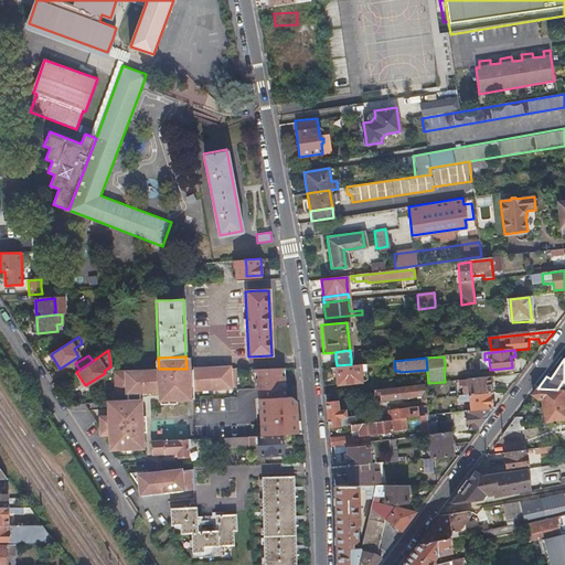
[(351,364),(337,365),(331,366),(331,372),(338,372),(338,383),(362,381),(361,368),(360,364),(351,364)]
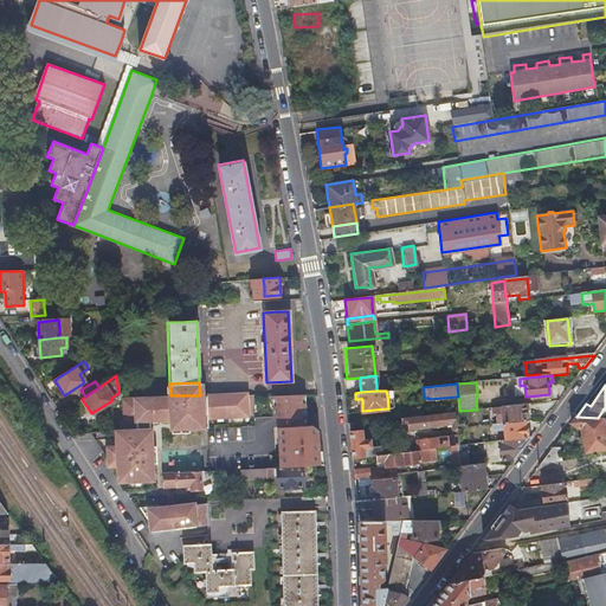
[(206,416),(252,414),(251,393),(200,395),(181,395),(181,410),(187,410),(187,421),(201,420),(201,416),(206,416)]
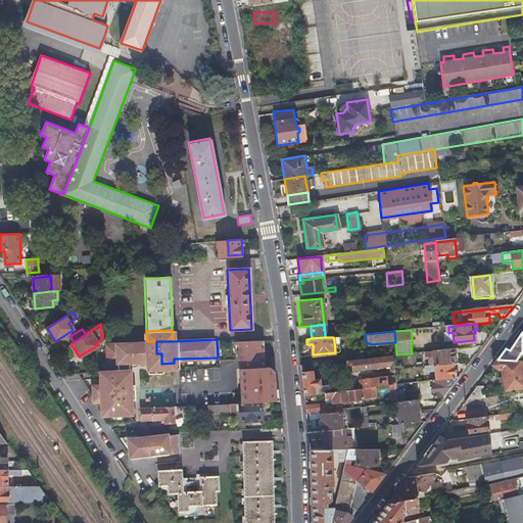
[(264,359),(264,349),(263,340),(231,341),(233,361),(236,360),(264,359)]
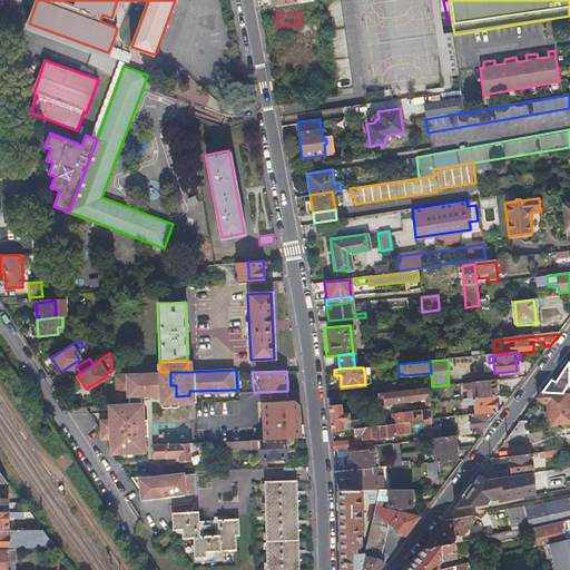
[(158,397),(159,397),(161,397),(163,396),(164,395),(165,394),(167,393),(167,392),(167,391),(167,390),(167,386),(166,381),(166,372),(160,372),(111,374),(114,394),(126,394),(138,393),(158,393),(158,397)]
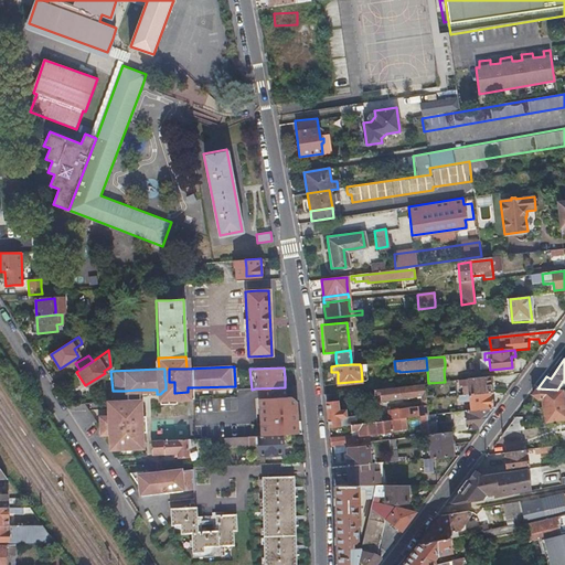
[(158,394),(157,394),(157,408),(174,407),(174,404),(192,396),(192,387),(188,387),(188,392),(174,393),(174,382),(169,382),(169,369),(164,369),(164,377),(166,383),(166,386),(166,387),(166,388),(166,390),(163,391),(162,392),(161,393),(160,394),(158,394)]
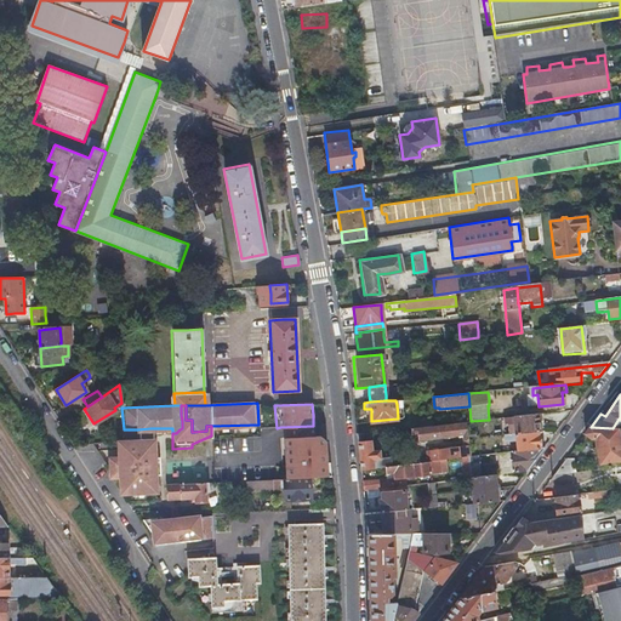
[(514,417),(516,436),(539,434),(541,433),(543,433),(542,415),(514,417)]
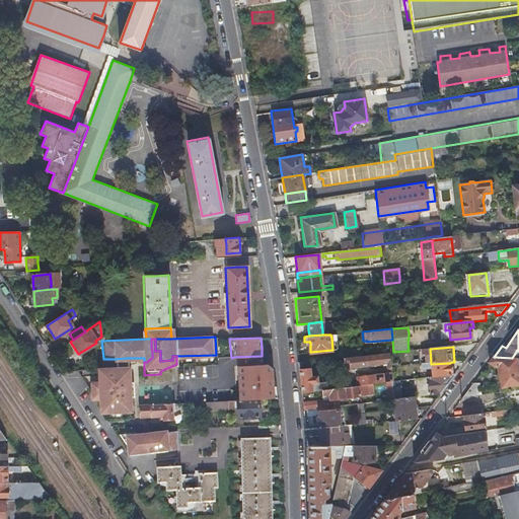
[(357,381),(358,386),(371,384),(385,383),(391,382),(392,382),(391,367),(390,353),(343,357),(344,361),(350,361),(351,367),(387,364),(388,375),(357,378),(357,381)]
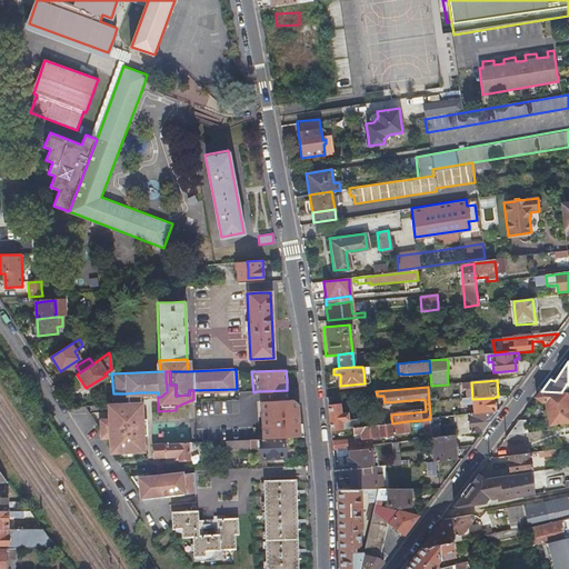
[(287,390),(257,391),(258,402),(288,401),(287,390)]
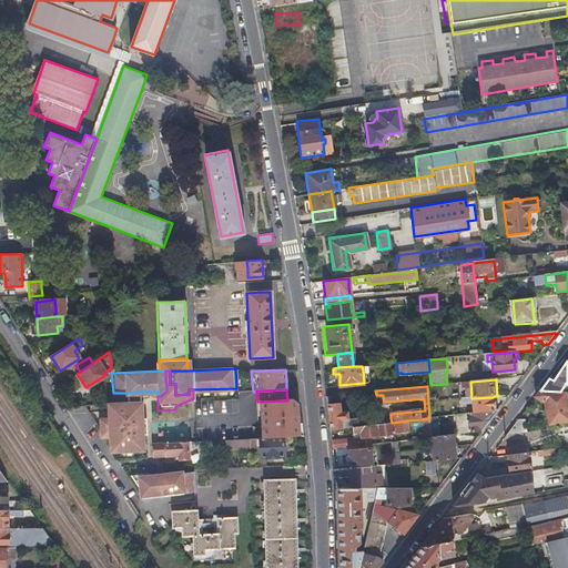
[(564,392),(560,392),(540,391),(536,397),(540,399),(546,399),(547,408),(543,409),(544,414),(548,414),(548,424),(549,424),(550,428),(560,427),(567,426),(567,422),(564,392)]
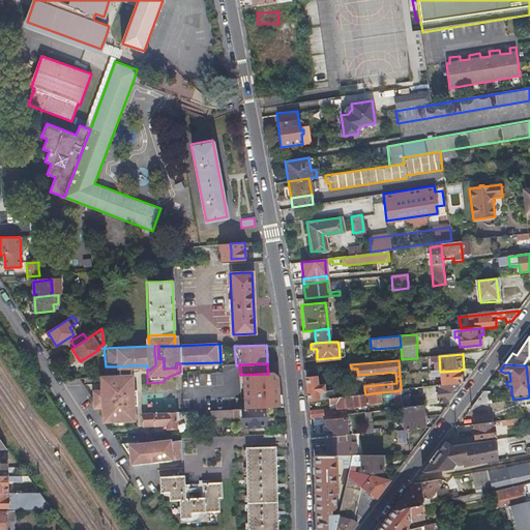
[(99,378),(99,380),(129,378),(129,379),(130,388),(134,388),(133,375),(129,375),(128,365),(117,366),(118,376),(99,378)]
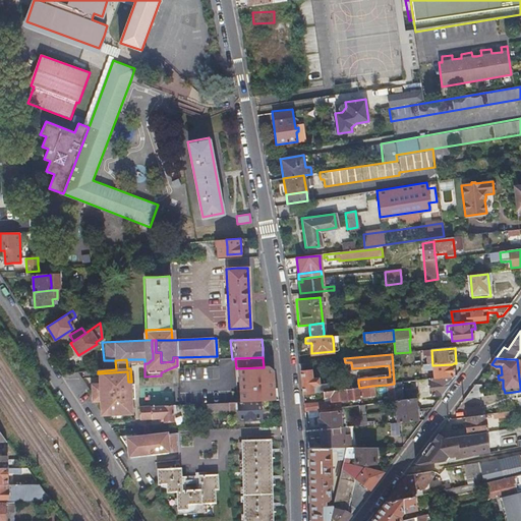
[(432,365),(435,379),(453,377),(452,364),(432,365)]
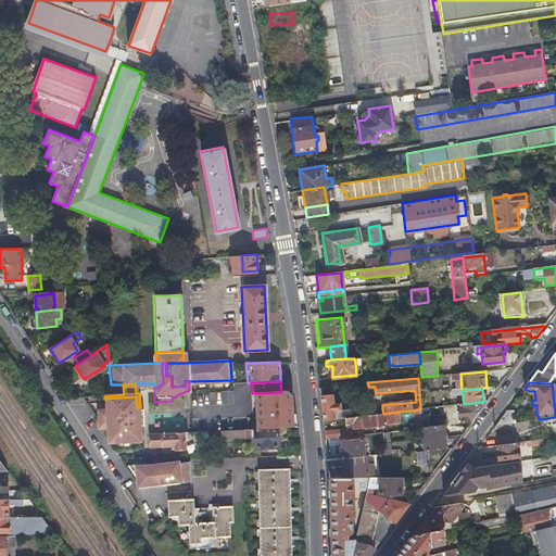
[(258,429),(276,428),(295,427),(294,415),(292,415),(290,396),(286,392),(281,392),(252,393),(253,417),(257,417),(258,429)]
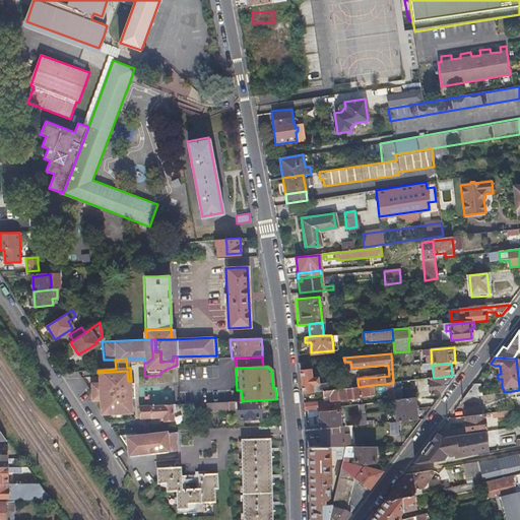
[(321,391),(328,390),(327,384),(321,384),(320,375),(313,376),(312,367),(300,369),(302,393),(321,391)]
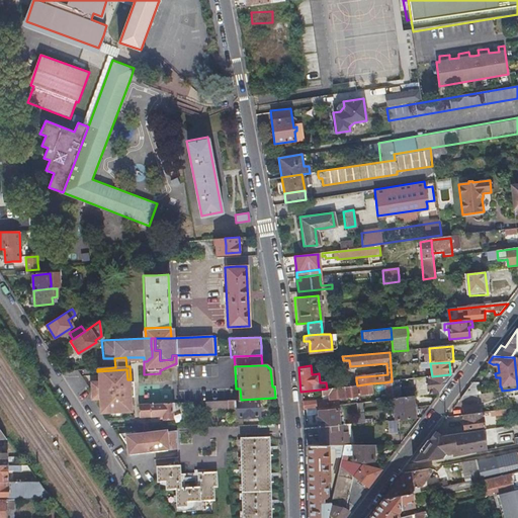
[(99,396),(100,410),(131,408),(128,394),(133,393),(132,379),(131,379),(127,379),(126,370),(126,369),(97,371),(98,381),(90,381),(91,396),(99,396)]
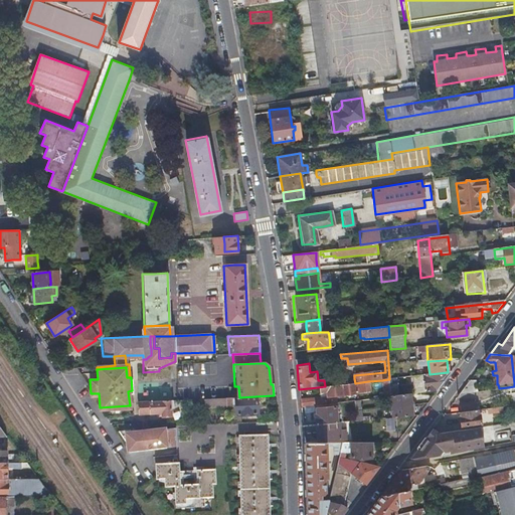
[(448,372),(430,374),(412,376),(413,394),(437,391),(452,372),(448,372)]
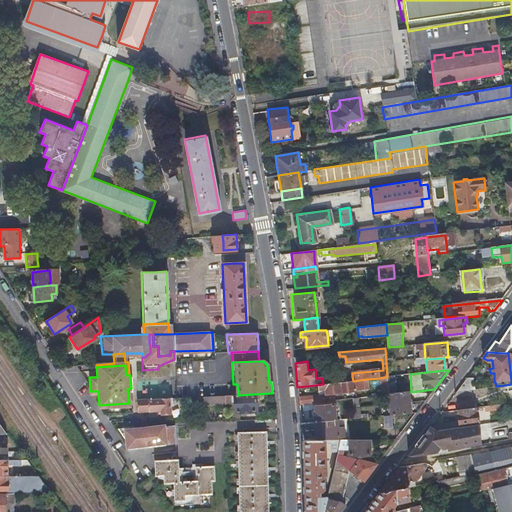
[(388,394),(396,393),(395,382),(394,376),(387,377),(386,377),(387,385),(387,394),(388,394)]
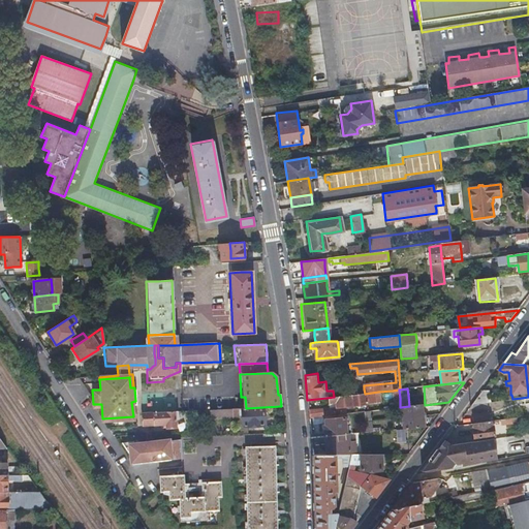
[(471,406),(481,404),(491,402),(490,391),(483,392),(471,406)]
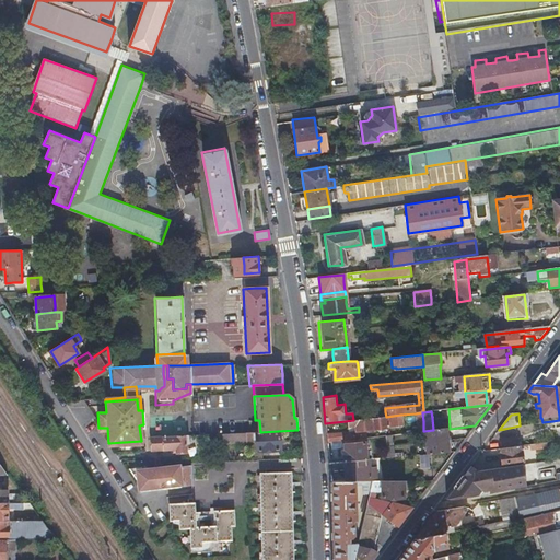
[(375,418),(353,420),(346,421),(347,428),(353,428),(353,431),(394,427),(393,421),(401,421),(400,415),(386,417),(375,418)]
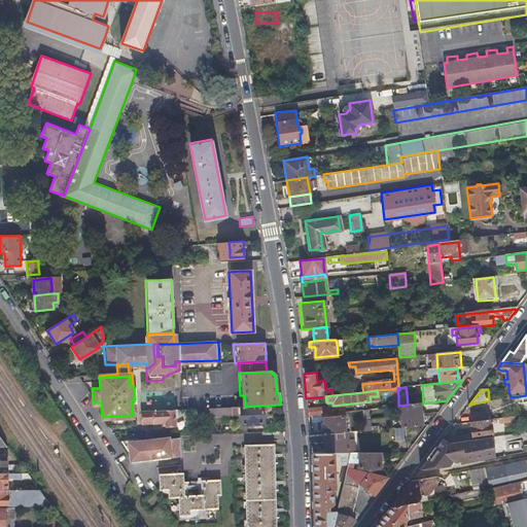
[(419,403),(409,405),(408,405),(399,406),(401,428),(421,426),(419,403)]
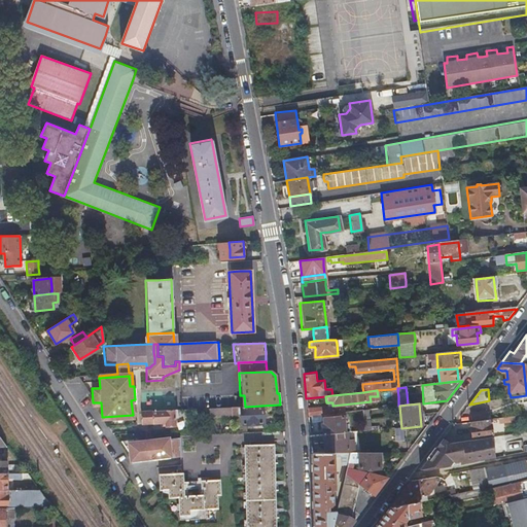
[(262,423),(262,415),(261,406),(245,407),(241,407),(240,407),(240,413),(241,424),(262,423)]
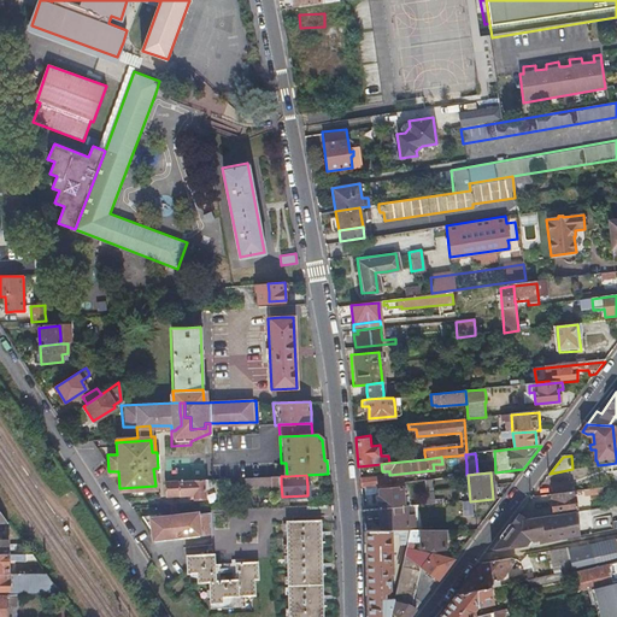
[(360,487),(375,485),(385,483),(383,476),(359,477),(360,487)]
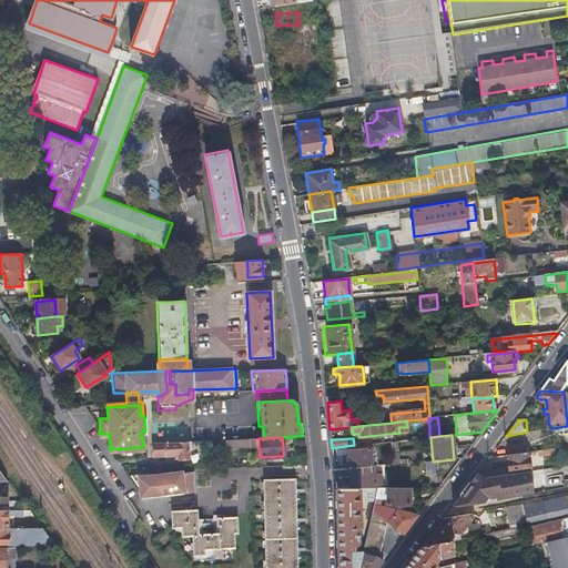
[(230,439),(230,445),(231,449),(250,449),(250,445),(249,439),(230,439)]
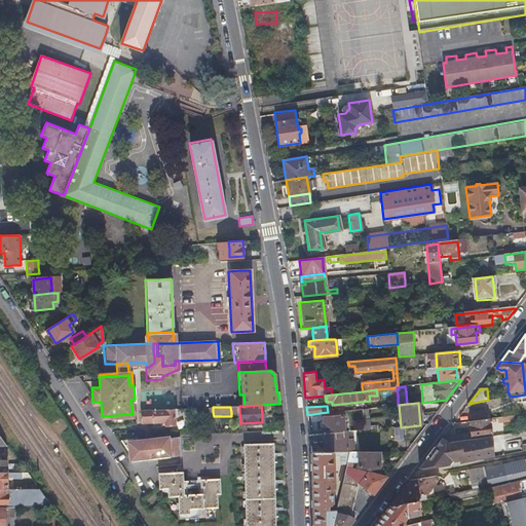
[(176,409),(141,411),(141,423),(164,422),(165,426),(174,425),(174,417),(176,417),(176,409)]
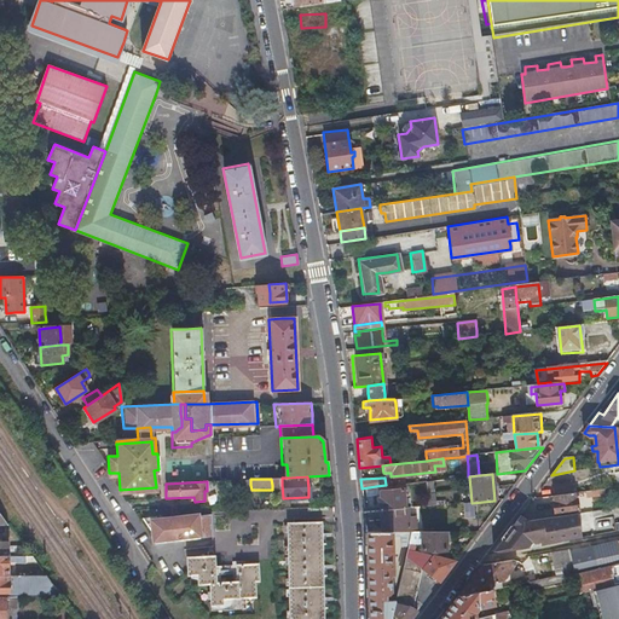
[(376,486),(379,508),(404,507),(403,487),(399,487),(398,484),(386,485),(376,486)]
